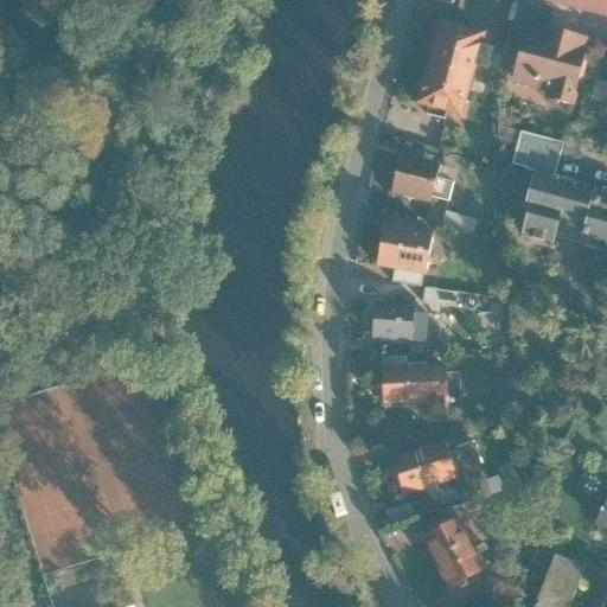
[(521,0),(515,25),(528,29),(528,25),(540,27),(540,25),(551,27),(557,5),(540,0),(521,0)]
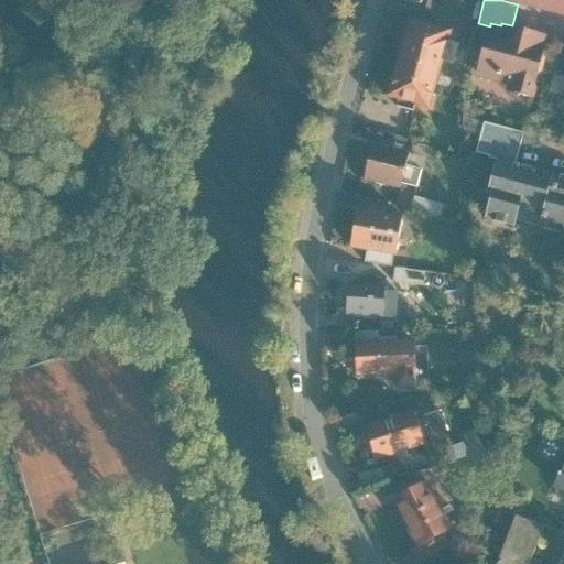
[(453,29),(409,15),(398,54),(442,66),(453,29)]
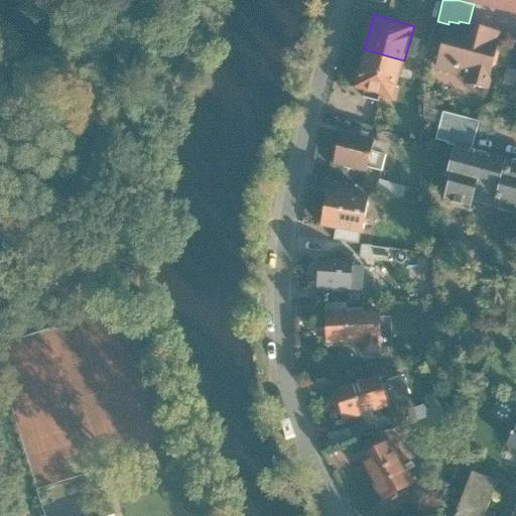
[(459,23),(448,21),(448,24),(436,69),(467,77),(466,82),(488,88),(504,32),(469,23),(459,21),(459,23)]
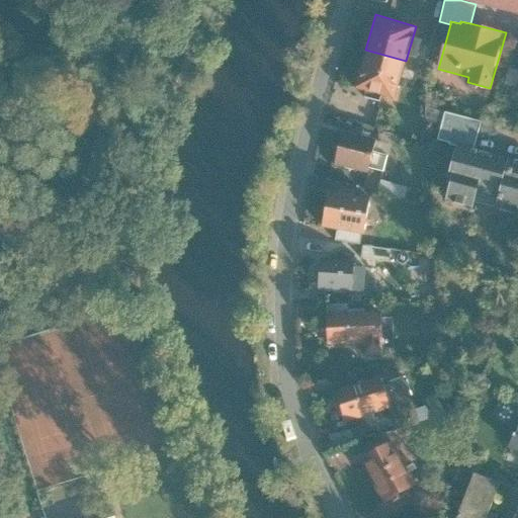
[(406,61),(365,50),(355,84),(396,96),(406,61)]
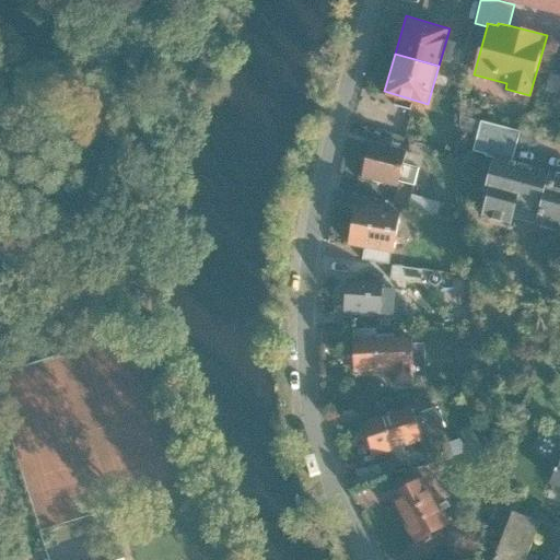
[(498,155),(513,159),(521,130),(482,120),(475,151),(497,156),(498,155)]
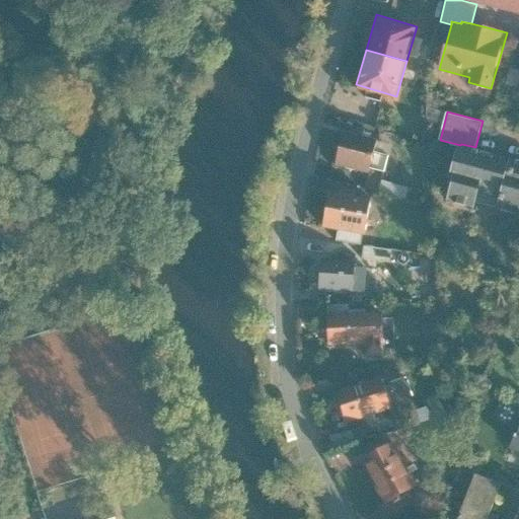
[(377,139),(345,131),(336,163),(370,172),(371,167),(385,170),(389,155),(375,151),(377,139)]
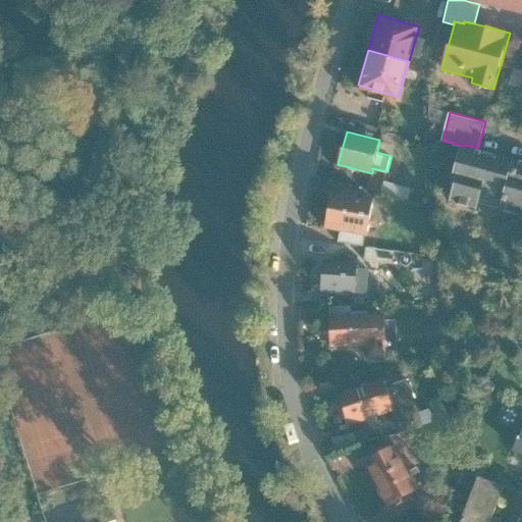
[(521,159),(478,148),(464,145),(463,146),(452,184),(455,185),(451,200),(478,208),(483,193),(504,198),(501,208),(521,213),(521,159)]
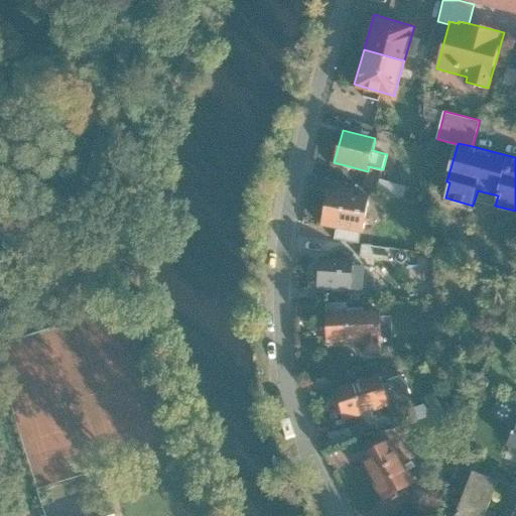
[(369,197),(328,188),(321,225),(364,233),(369,197)]
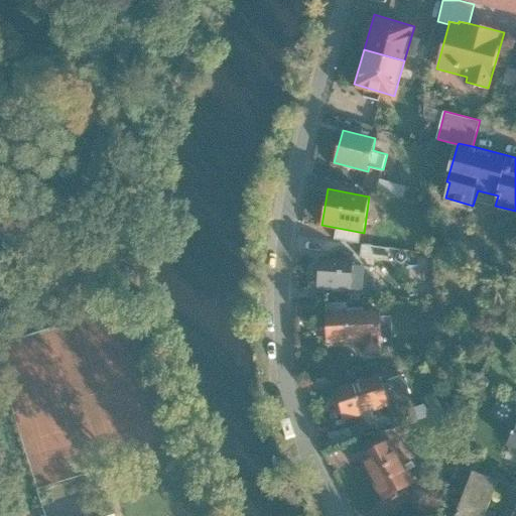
[(318,261),(315,287),(351,288),(353,251),(338,251),(338,262),(318,261)]
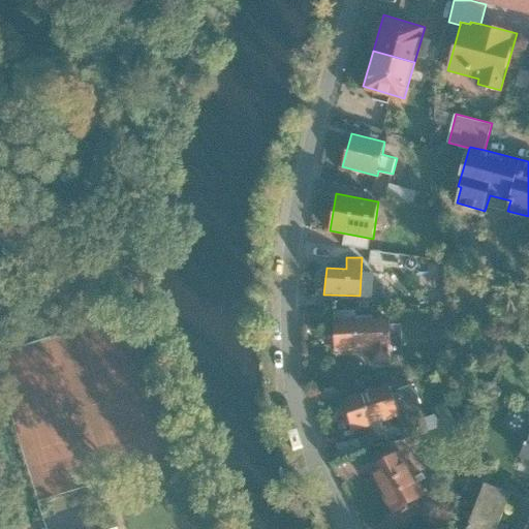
[(391,319),(333,320),(334,353),(371,351),(372,362),(393,361),(391,319)]
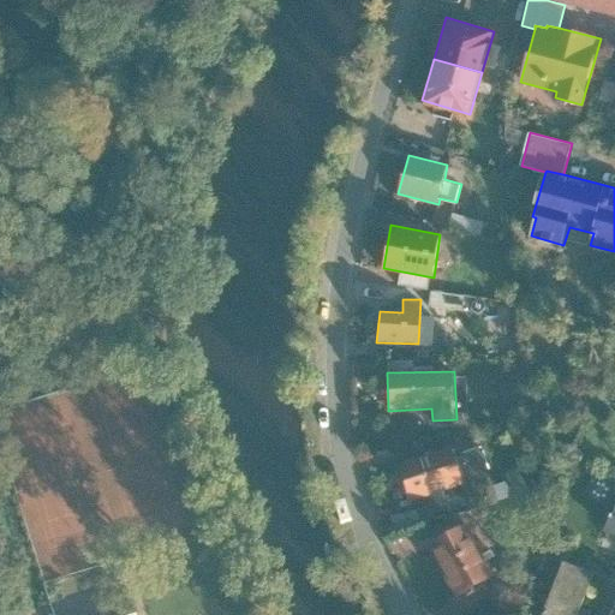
[(453,448),(396,466),(410,505),(463,485),(472,512),(500,502),(481,448),(455,458),(453,448)]
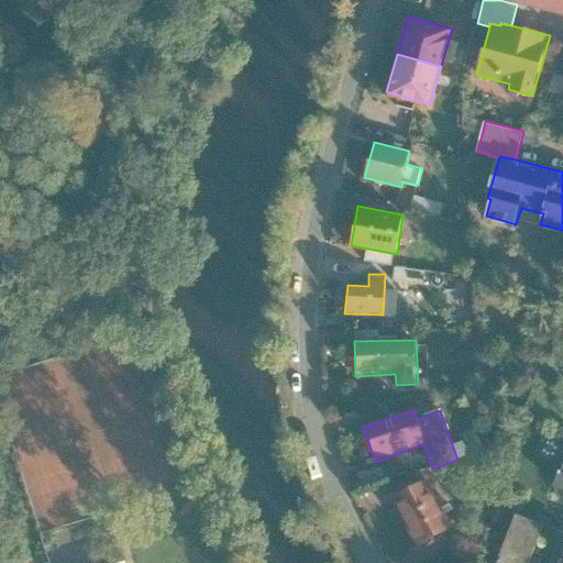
[(562,464),(553,487),(562,489),(562,464)]
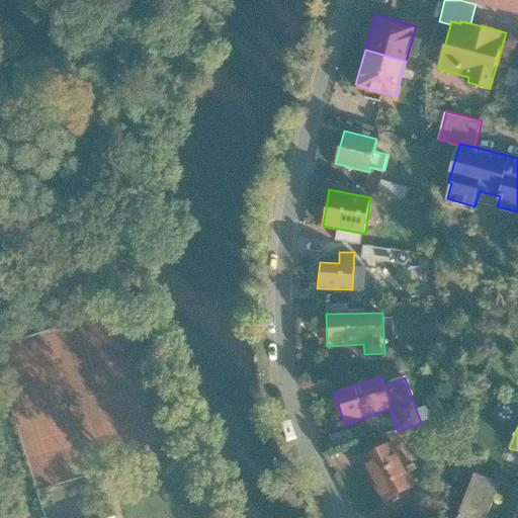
[(353,428),(330,436),(334,448),(357,441),(353,428)]
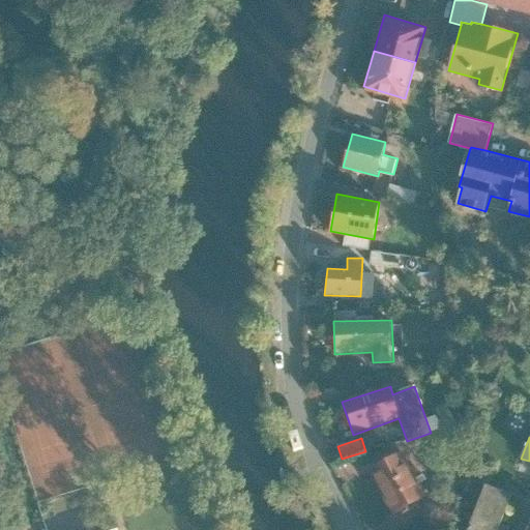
[(403,451),(369,471),(393,514),(428,497),(403,451)]
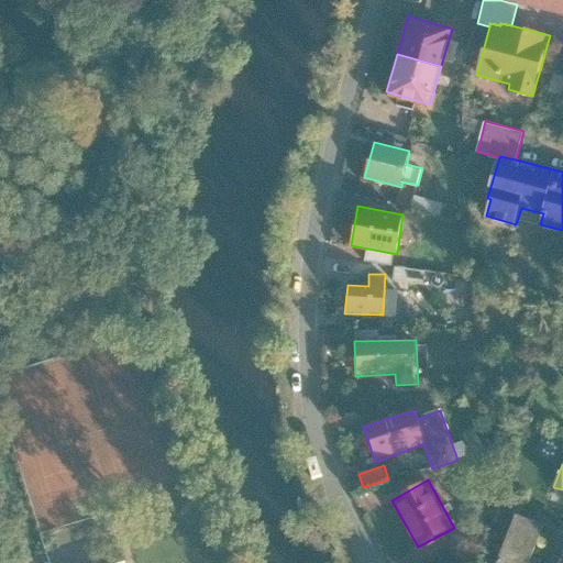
[(530,562),(545,526),(518,514),(496,562),(530,562)]
